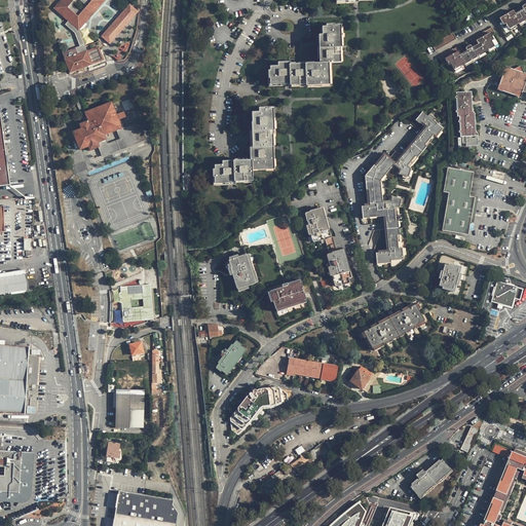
[(63,53),(71,73),(103,61),(98,47),(87,51),(79,31),(105,0),(104,0),(62,0),(54,8),(69,22),(66,26),(75,34),(80,46),(63,53)]
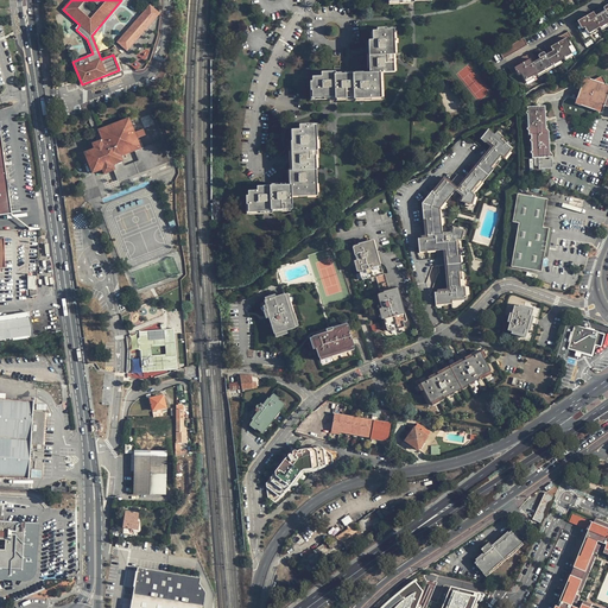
[(607,6),(603,10),(603,11),(605,13),(596,18),(594,14),(574,25),(586,45),(593,42),(589,36),(607,25),(607,6)]
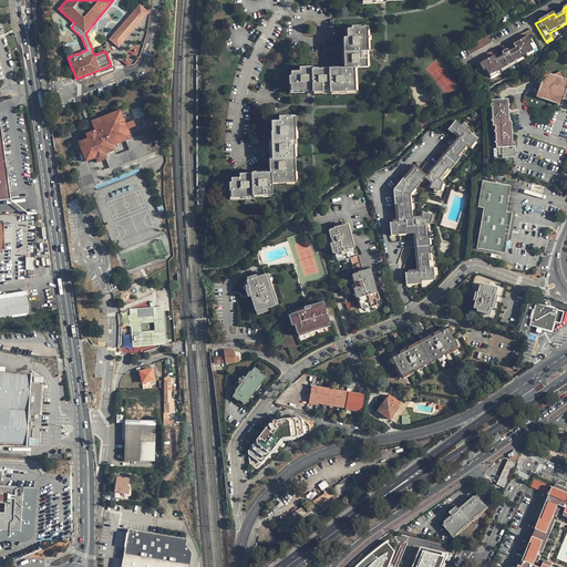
[(140,7),(110,40),(119,48),(148,14),(140,7)]
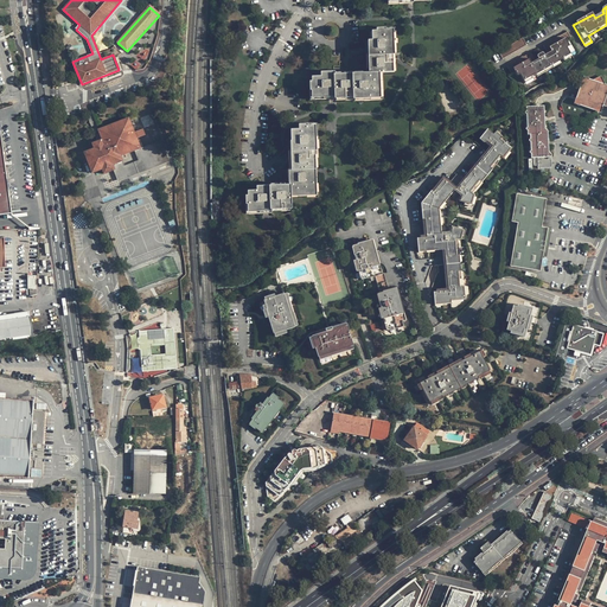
[(312,78),(312,100),(379,100),(379,75),(395,74),(394,31),(374,31),(374,42),(369,42),(369,74),(323,75),(323,78),(312,78)]
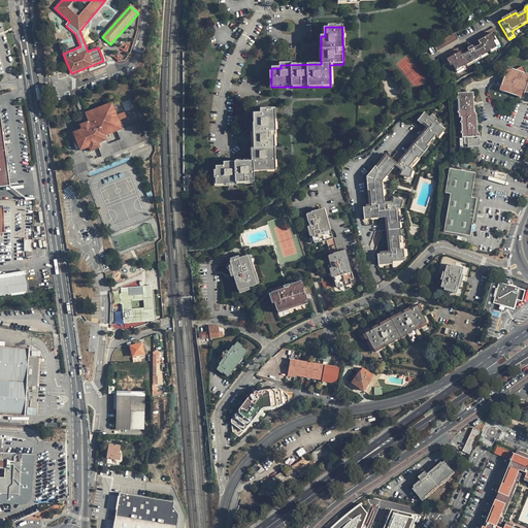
[(463,47),(442,59),(446,65),(449,64),(451,67),(453,66),(457,72),(497,50),(498,51),(504,46),(494,30),(473,41),(476,47),(473,50),(473,48),(472,47),(470,47),(469,48),(468,48),(468,50),(468,52),(468,53),(466,54),(463,47)]
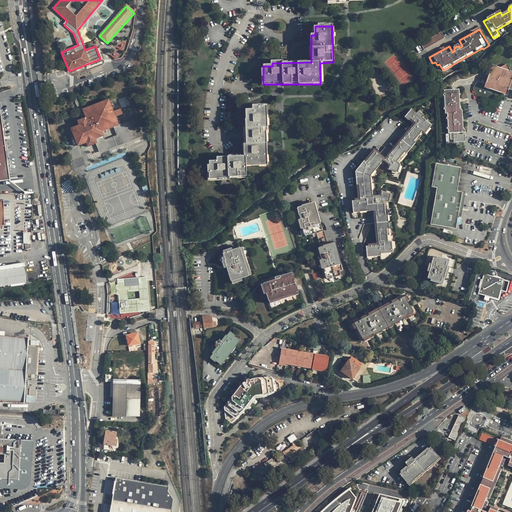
[(442,34),(421,45),(424,52),(446,40),(442,34)]
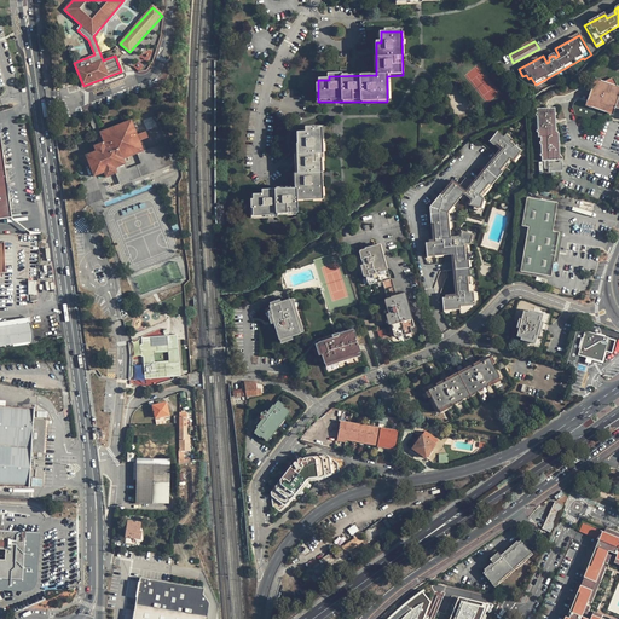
[(591,84),(585,102),(588,108),(607,114),(613,111),(613,108),(618,109),(618,93),(618,91),(612,77),(603,81),(599,80),(591,84)]
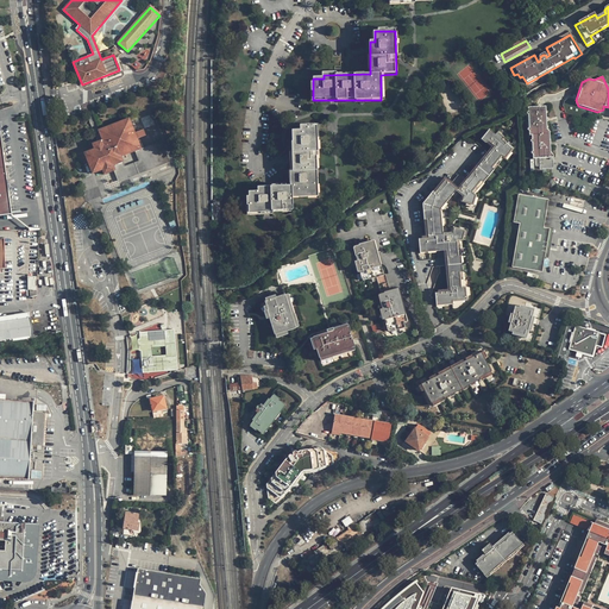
[(539,159),(540,170),(552,169),(554,167),(553,154),(551,152),(548,131),(546,129),(544,107),(526,108),(527,113),(523,117),(525,129),(528,132),(528,137),(531,137),(532,140),(528,144),(528,152),(533,155),(533,159),(539,159)]
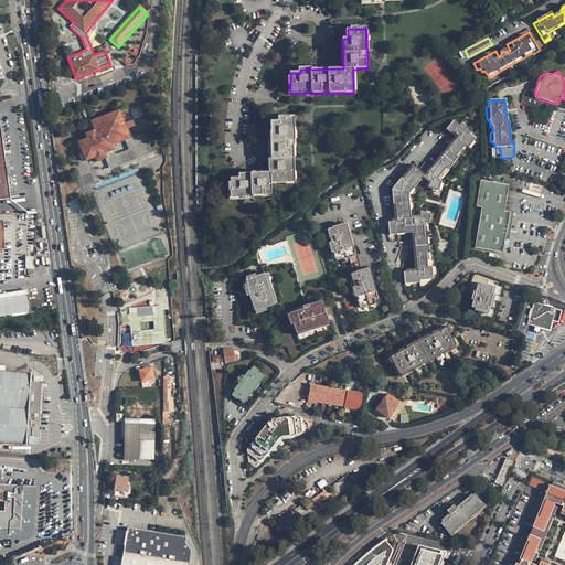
[(110,168),(157,150),(150,131),(131,139),(128,131),(120,112),(92,121),(96,130),(86,134),(88,139),(80,142),(86,161),(96,158),(97,162),(107,159),(110,168)]
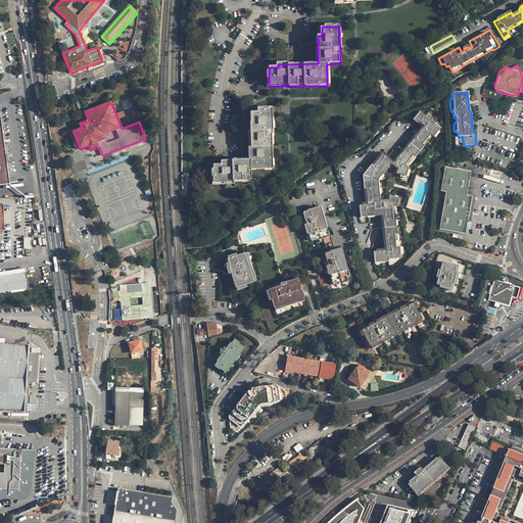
[(215,164),(215,184),(234,184),(234,182),(251,182),(250,171),(274,170),(273,109),(258,109),(258,112),(252,113),(252,146),(249,146),(249,160),(223,161),(223,164),(215,164)]
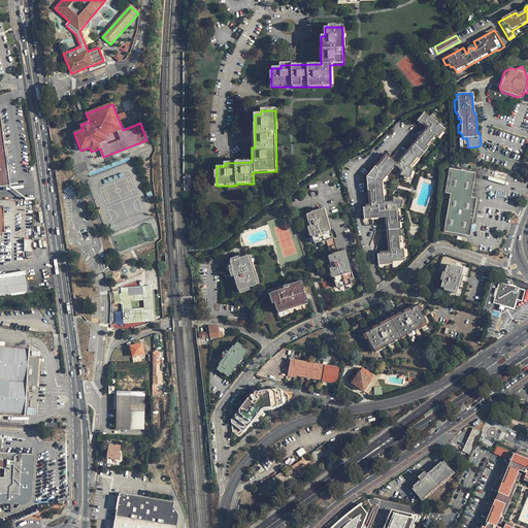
[(430,128),(399,165),(403,169),(402,171),(401,175),(410,178),(413,171),(409,168),(436,135),(438,138),(446,130),(425,112),(419,120),(430,128)]
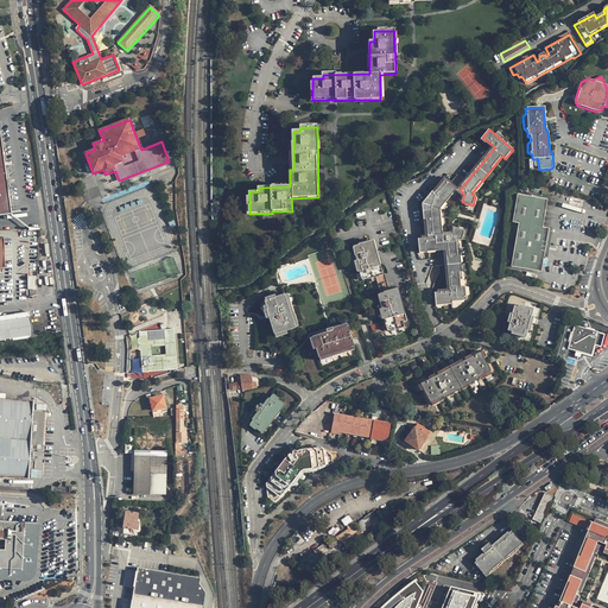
[(0,214),(11,214),(0,139),(0,214)]
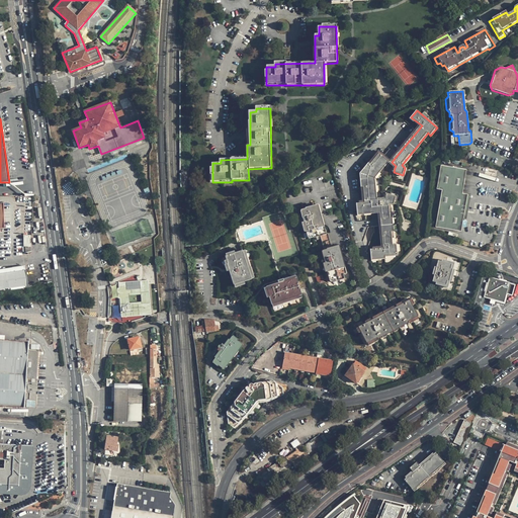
[(391,149),(384,156),(390,161),(396,154),(391,149)]
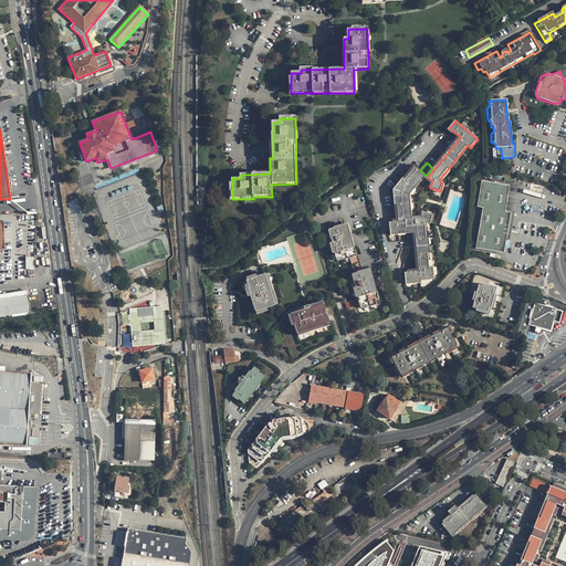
[(413,168),(404,180),(401,179),(391,191),(394,206),(396,206),(397,221),(408,220),(406,195),(422,176),(413,168)]
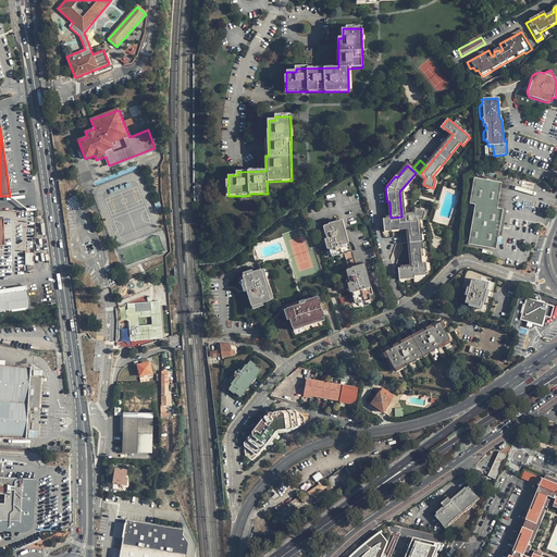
[(475,206),(468,246),(495,251),(503,211),(497,210),(502,184),(475,180),(470,206),(475,206)]
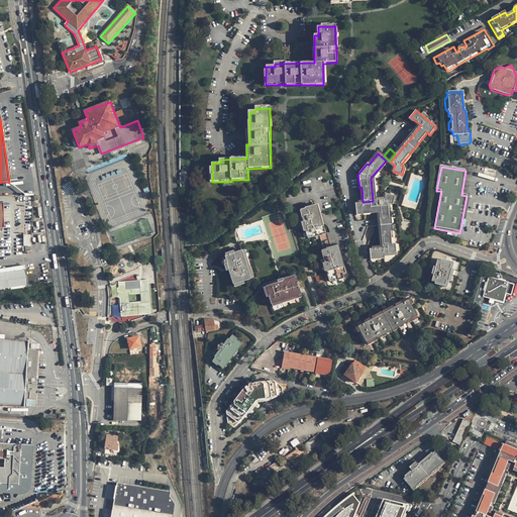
[(384,201),(378,202),(383,249),(370,250),(371,259),(396,255),(395,245),(391,246),(386,205),(392,205),(394,198),(385,195),(384,199),(384,201)]
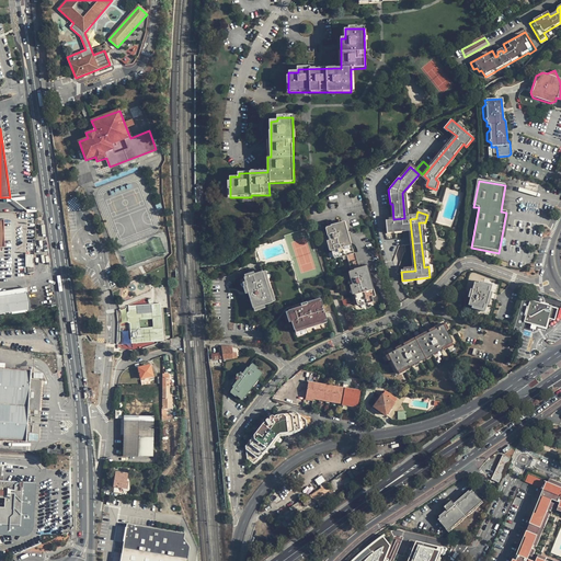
[(408,220),(386,222),(386,232),(409,230),(408,220)]
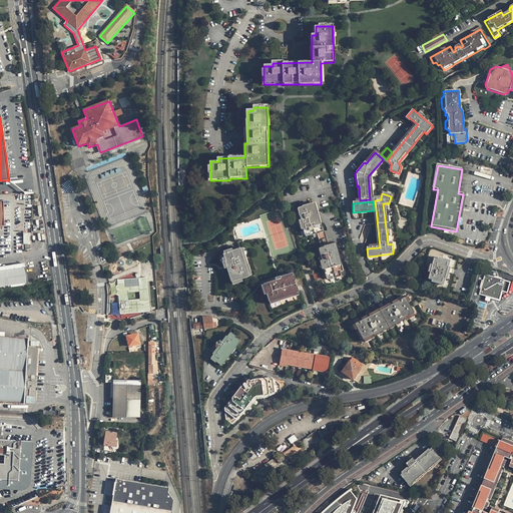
[(325,270),(328,280),(342,276),(333,244),(329,246),(328,245),(327,240),(326,236),(325,232),(321,233),(321,231),(313,204),(299,208),(301,216),(300,216),(304,229),(307,236),(318,233),(322,248),(320,248),(322,257),(321,258),(325,270)]
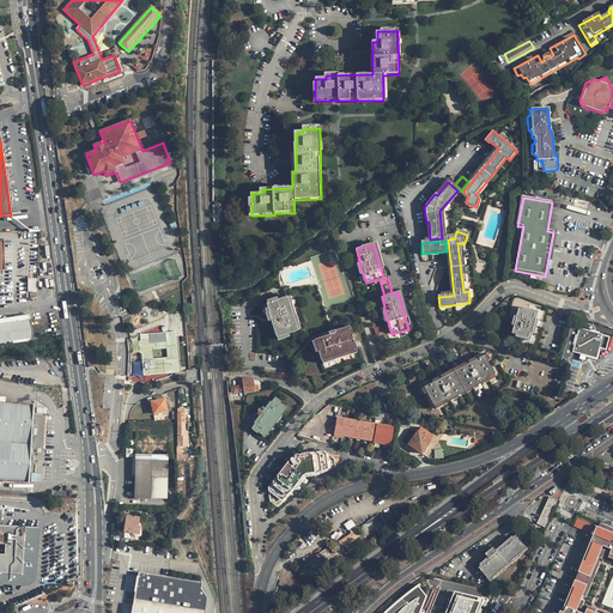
[(269,313),(277,338),(287,334),(298,331),(287,297),(278,301),(267,304),(269,313)]
